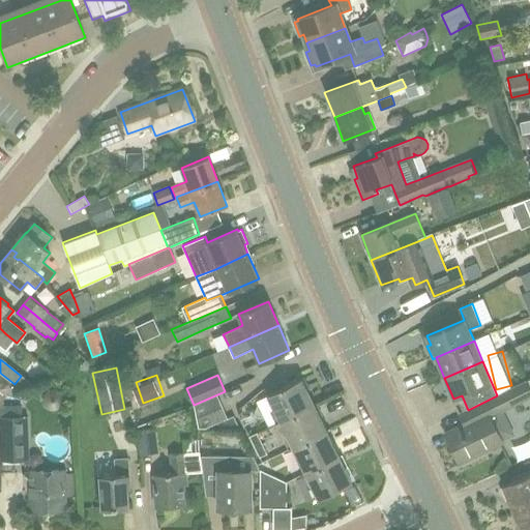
[(270,427),(280,421),(315,405),(301,378),(267,395),(267,396),(257,402),(270,427)]
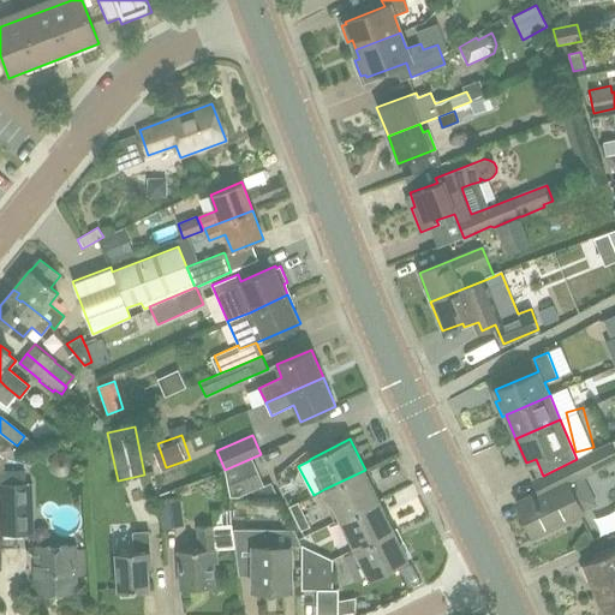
[(577,459),(557,469),(565,482),(519,505),(533,537),(583,513),(581,512),(597,505),(584,476),(614,460),(614,454),(609,442),(577,459)]
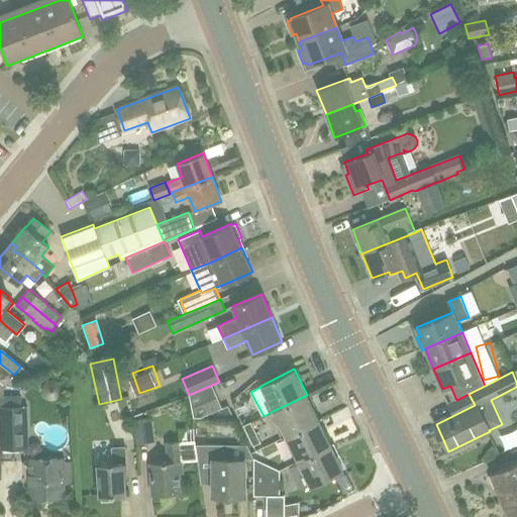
[(192,408),(217,396),(212,385),(189,395),(192,408)]
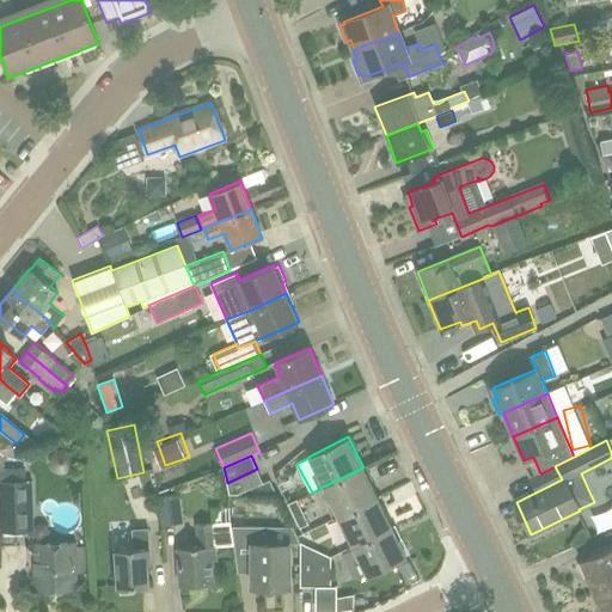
[(514,482),(538,472),(533,458),(509,467),(514,482)]
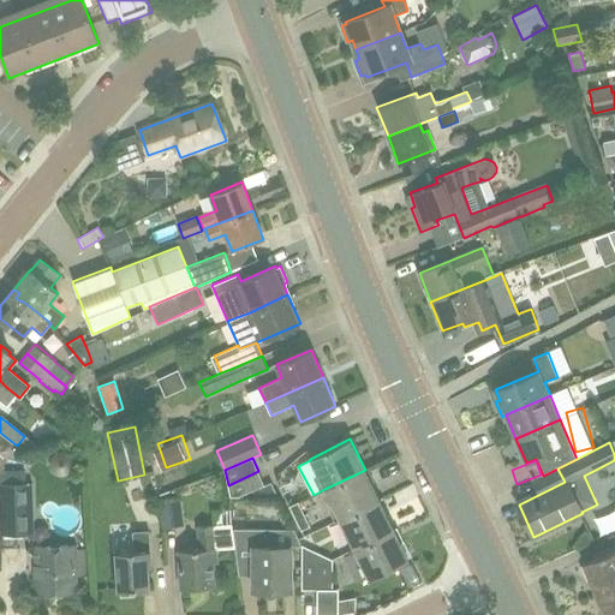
[(340,519),(380,499),(365,470),(324,489),(340,519)]
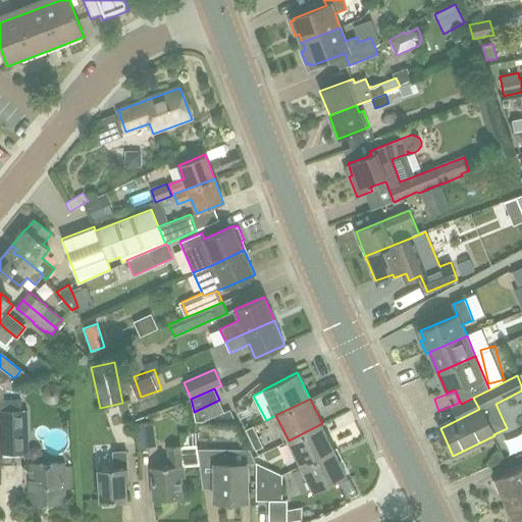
[(202,422),(213,417),(224,412),(219,400),(194,412),(196,421),(202,422)]
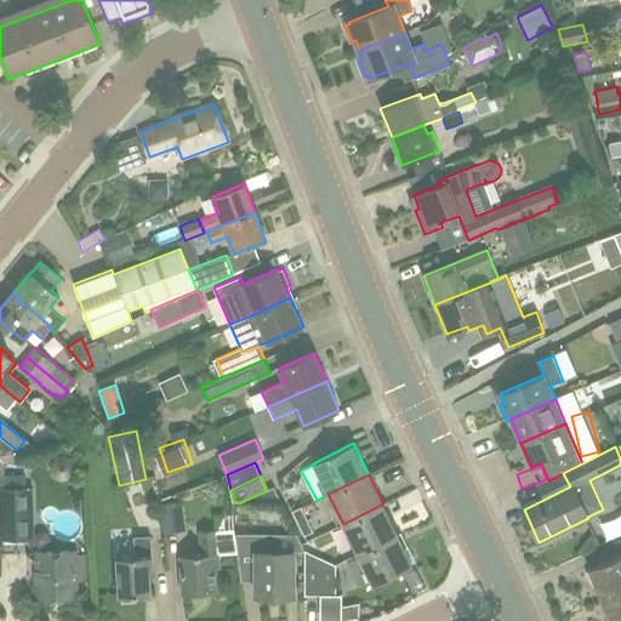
[(281,502),(273,488),(267,490),(254,496),(257,503),(281,502)]
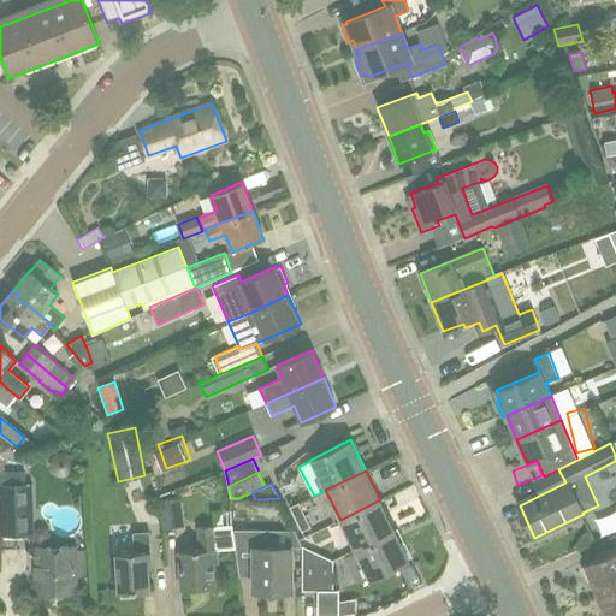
[(0,485),(0,489),(1,533),(33,532),(31,485),(0,485)]
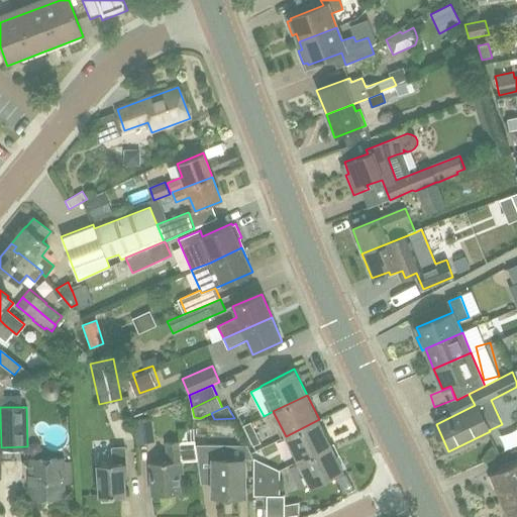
[(135,445),(154,441),(151,417),(132,419),(135,445)]
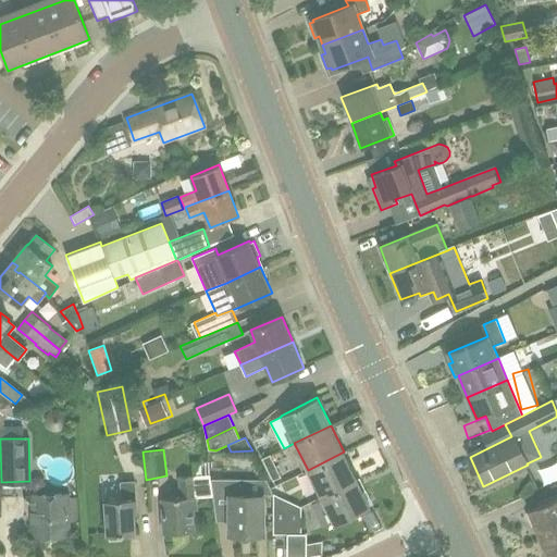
[(322,498),(358,480),(344,452),(308,470),(322,498)]
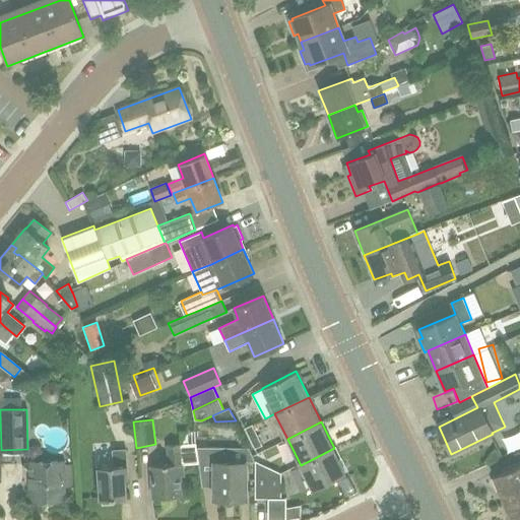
[(256,449),(263,445),(253,425),(246,428),(256,449)]
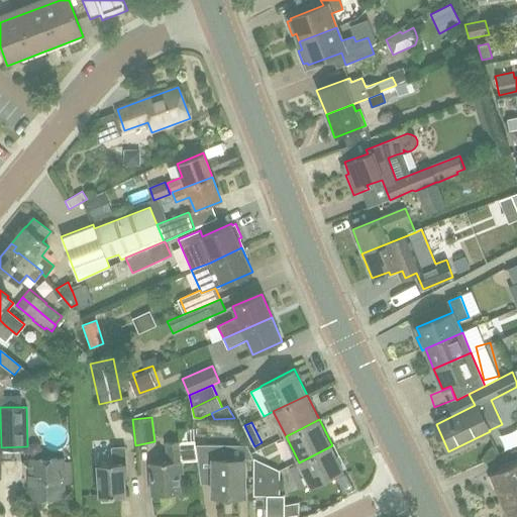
[(152,493),(181,492),(180,474),(183,474),(182,462),(199,461),(197,445),(196,440),(168,442),(168,461),(150,462),(152,493)]
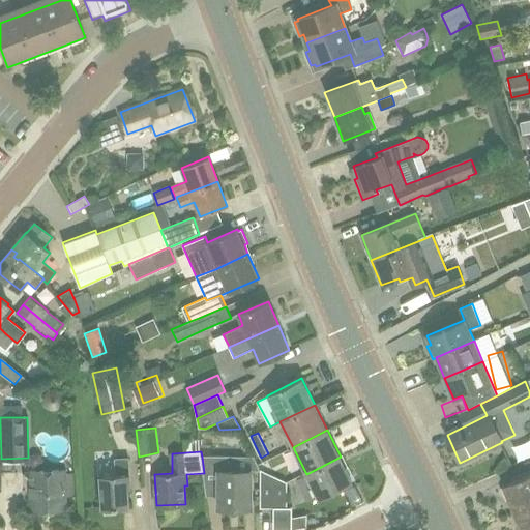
[(202,457),(204,473),(219,473),(219,508),(252,508),(252,471),(233,471),(233,457),(222,457),(202,457)]
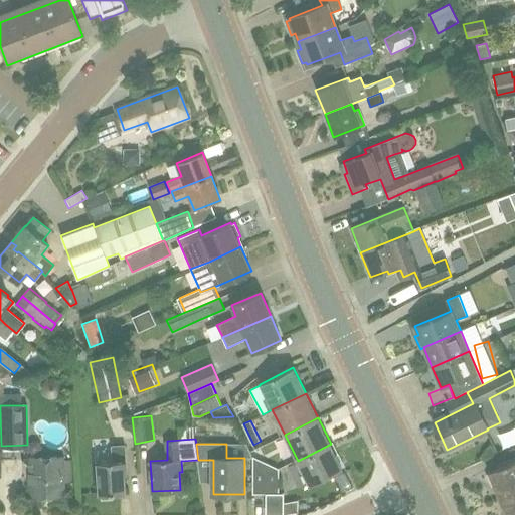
[(331,444),(298,461),(310,486),(344,469),(331,444)]
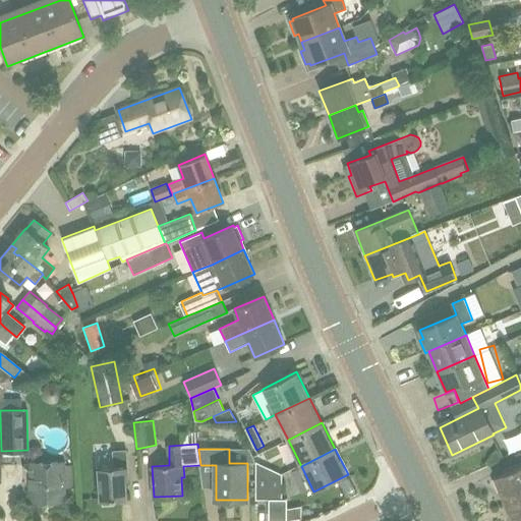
[(104,504),(113,503),(113,499),(126,499),(125,479),(127,479),(126,451),(112,452),(113,467),(98,468),(100,500),(104,500),(104,504)]
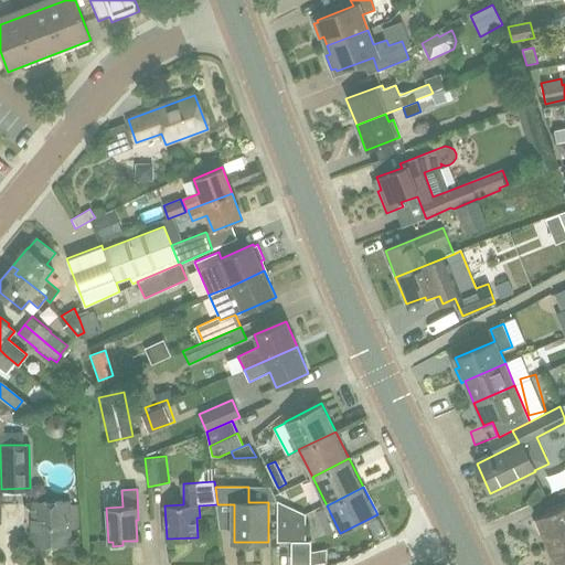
[(33,546),(71,545),(70,501),(32,502),(33,546)]
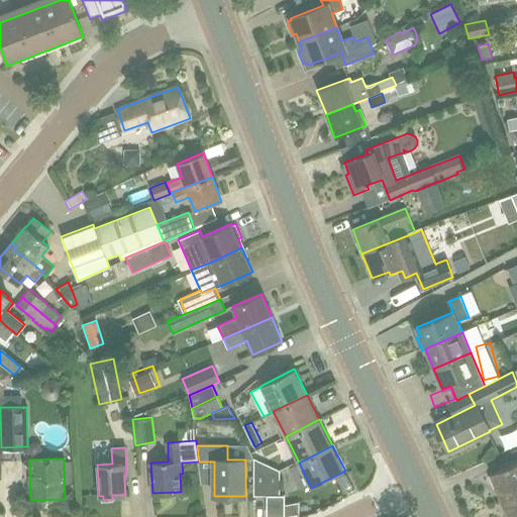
[(269,496),(269,466),(255,459),(256,496),(269,496)]
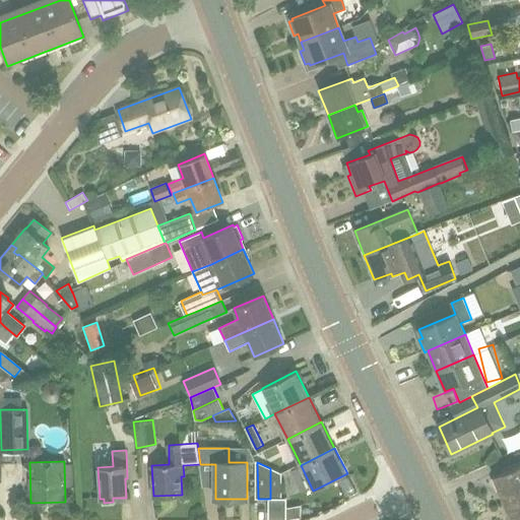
[(519,493),(519,465),(494,476),(504,502),(510,500),(508,496),(514,494),(515,496),(519,493)]
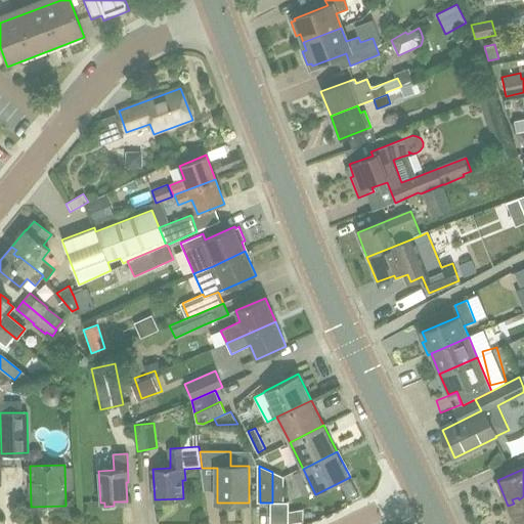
[(272,472),(272,503),(285,503),(285,477),(272,472)]
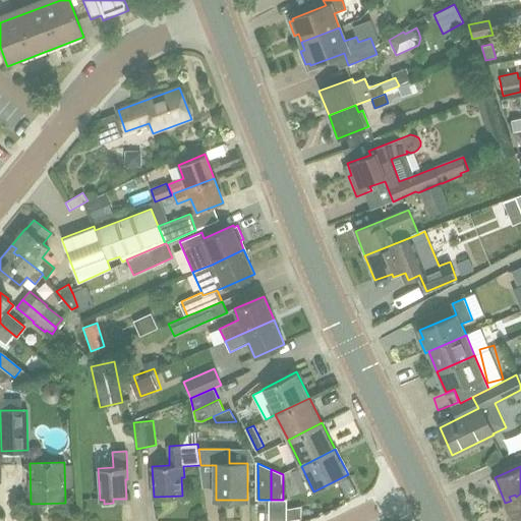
[(512,520),(518,520),(520,520),(520,494),(516,497),(515,495),(509,497),(511,501),(505,503),(512,520)]
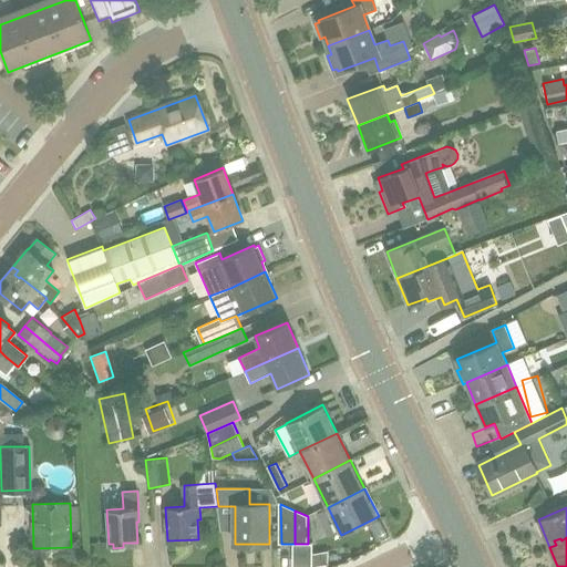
[(285,560),(300,560),(300,547),(285,547),(285,560)]
